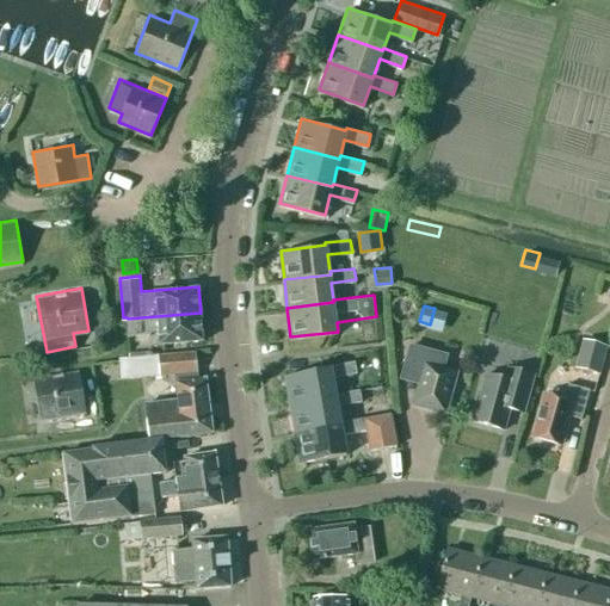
[(160,341),(202,338),(201,313),(128,319),(128,334),(151,332),(151,329),(159,328),(160,341)]
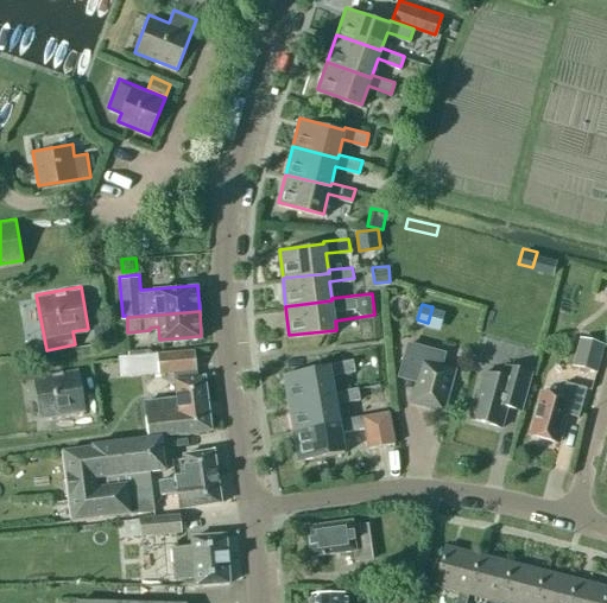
[(109,322),(94,324),(95,341),(112,338),(109,322)]
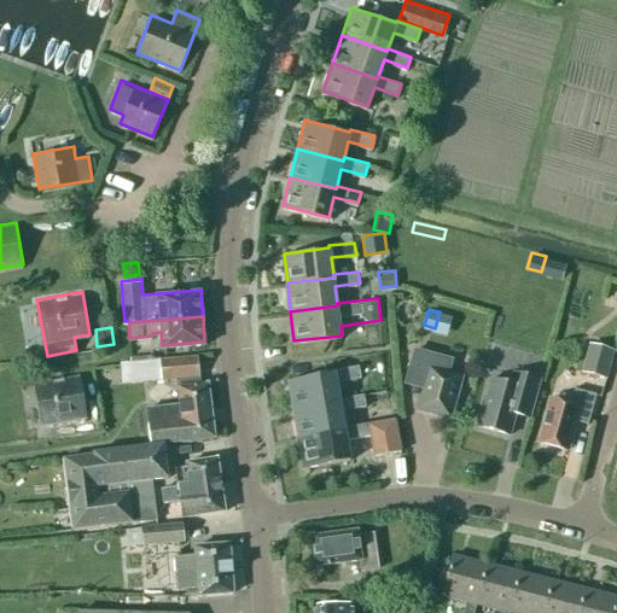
[(582,368),(606,374),(613,346),(589,340),(582,368)]
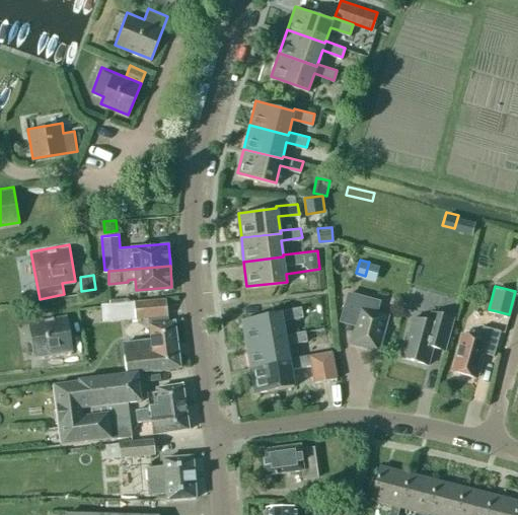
[(101,319),(136,316),(148,315),(149,322),(151,338),(124,341),(127,371),(180,365),(174,319),(167,320),(165,297),(100,303),(101,319)]
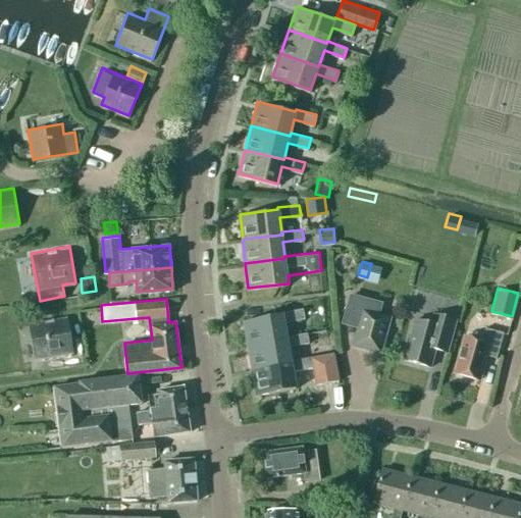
[(288,338),(287,334),(284,321),(305,317),(303,307),(281,311),(281,313),(244,320),(248,345),(288,338)]
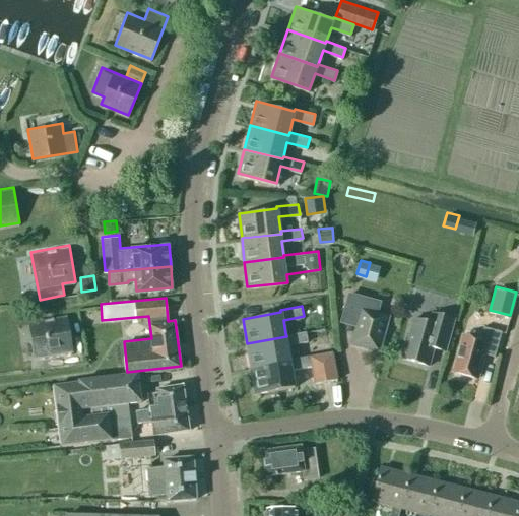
[(351,342),(379,349),(389,315),(362,307),(351,342)]
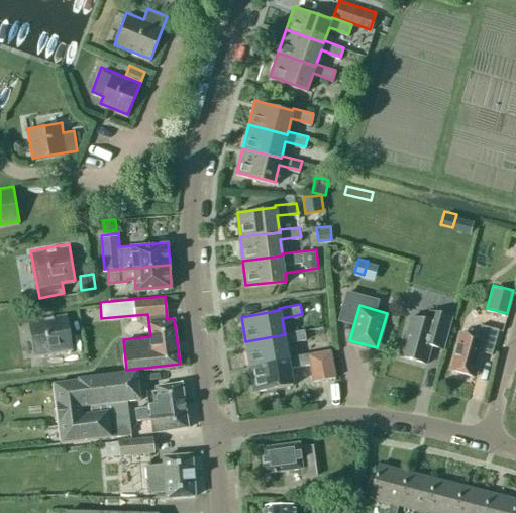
[(426,319),(410,315),(400,353),(426,362),(431,343),(443,347),(451,315),(429,309),(426,319)]
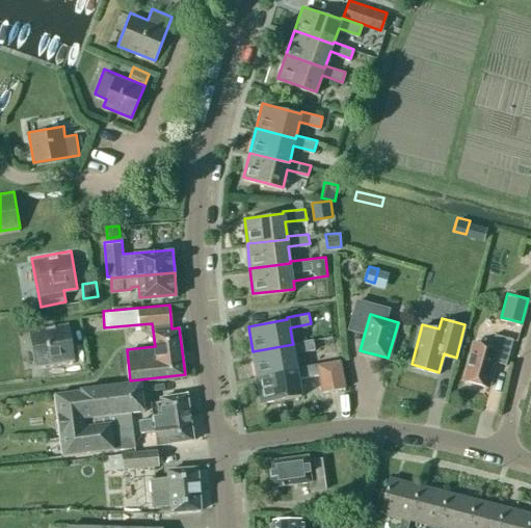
[(29,327),(35,365),(75,358),(69,321),(29,327)]
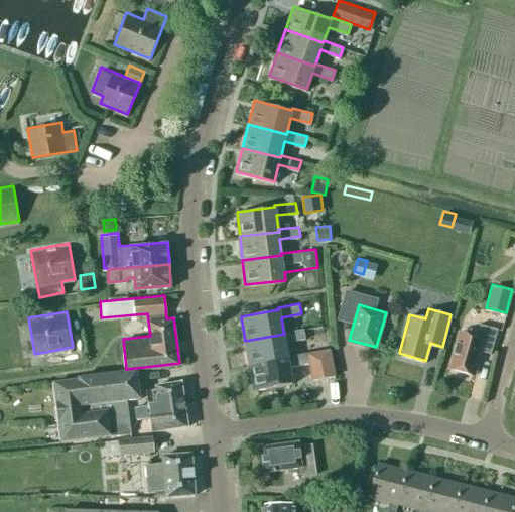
[(480,349),(491,352),(498,327),(480,322),(476,335),(461,330),(451,367),(474,374),(480,349)]
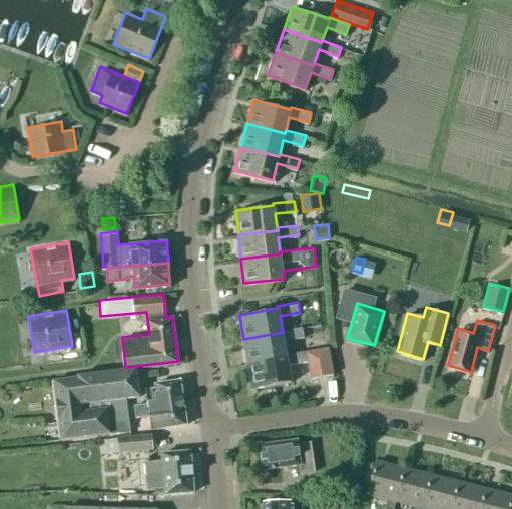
[(247,362),(287,356),(286,353),(284,339),(304,336),(302,326),(282,329),(283,332),(243,339),(247,362)]
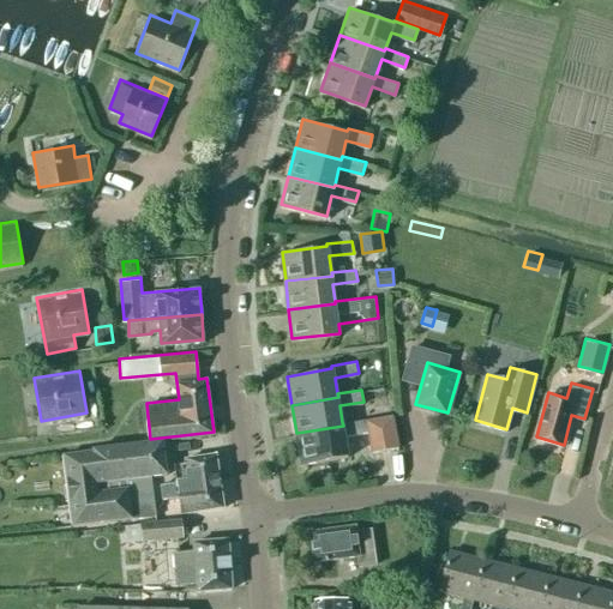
[(396,410),(368,415),(374,450),(403,444),(396,410)]
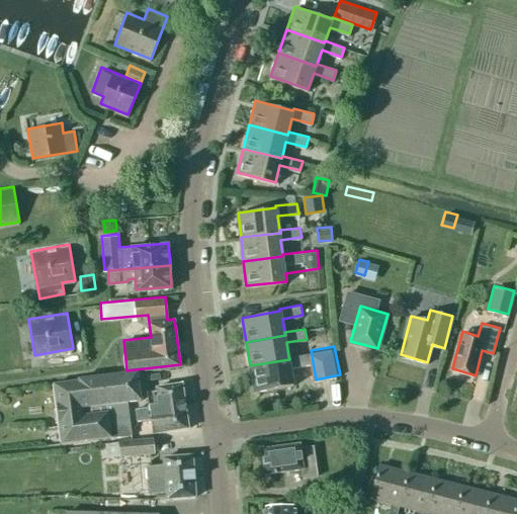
[(311,362),(310,352),(288,356),(289,359),(250,365),(254,391),(293,383),(290,366),(311,362)]
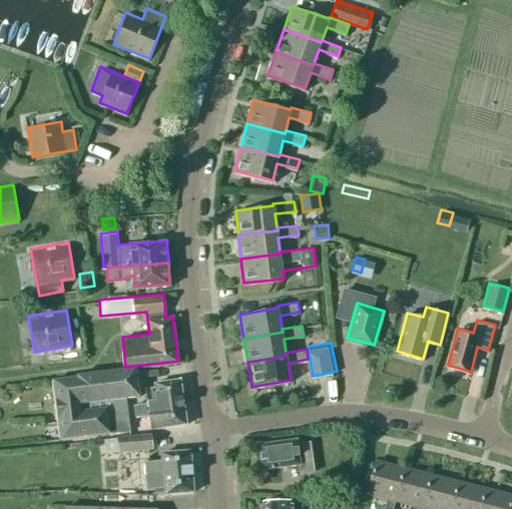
[(127,404),(126,397),(139,395),(136,367),(78,374),(78,375),(53,379),(60,437),(130,429),(127,404)]
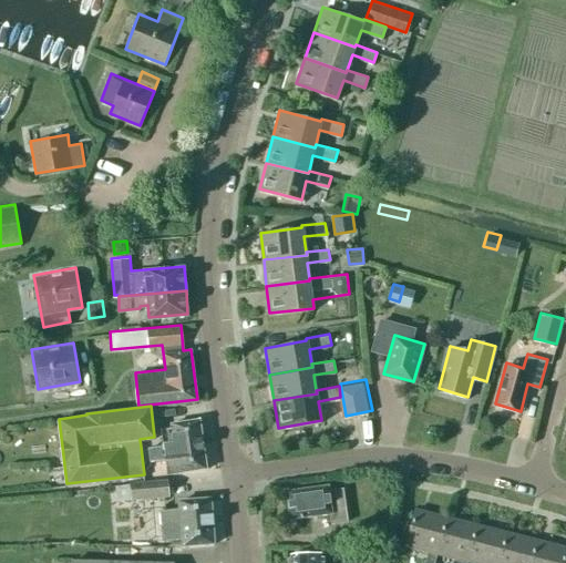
[(165,457),(167,472),(206,467),(199,418),(172,422),(172,427),(162,428),(164,444),(148,447),(151,459),(165,457)]
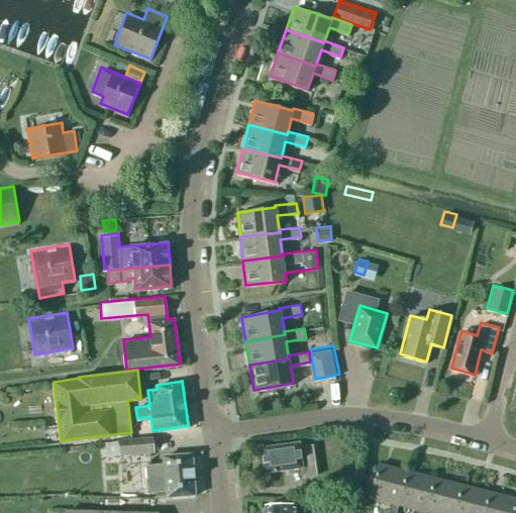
[(155,451),(152,435),(118,438),(119,454),(155,451)]
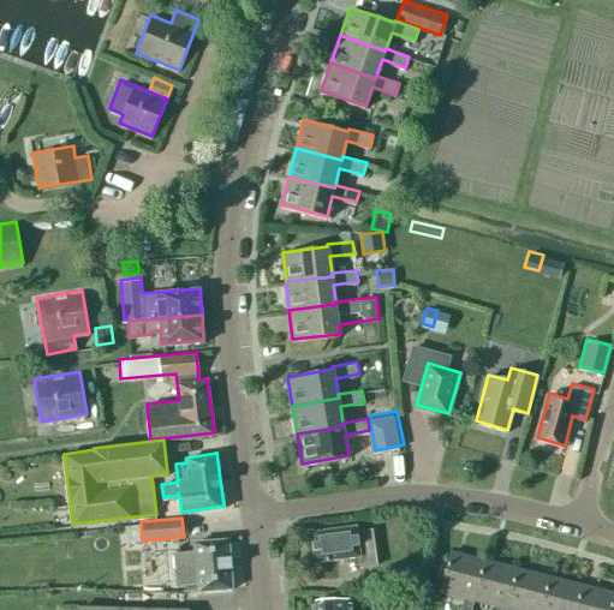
[(359,555),(361,564),(376,562),(371,528),(357,531),(356,525),(311,531),(315,561),(359,555)]
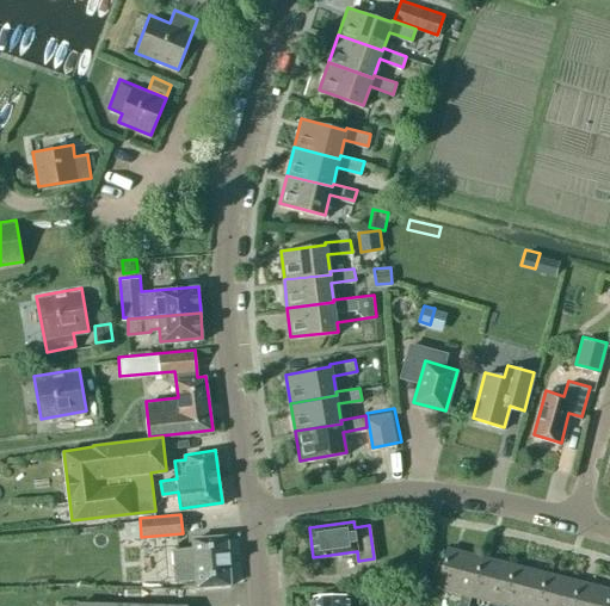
[(193,537),(193,545),(172,546),(174,582),(196,581),(197,586),(230,583),(227,535),(193,537)]
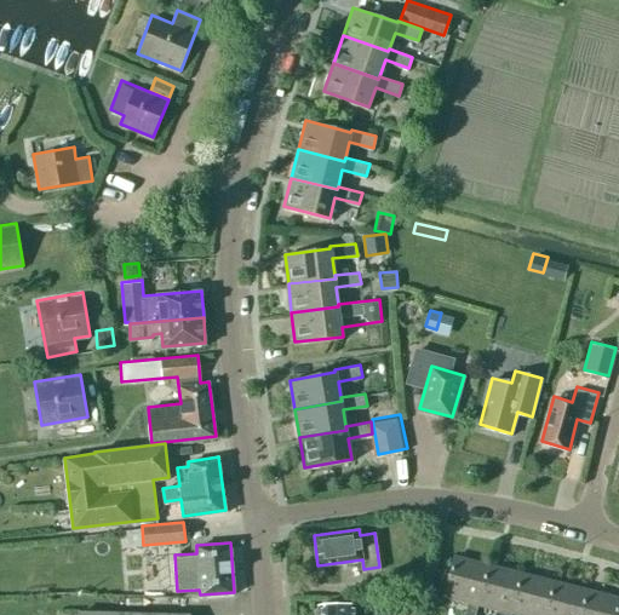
[(464,614),(475,614),(479,603),(477,603),(487,563),(454,555),(445,595),(468,601),(464,614)]
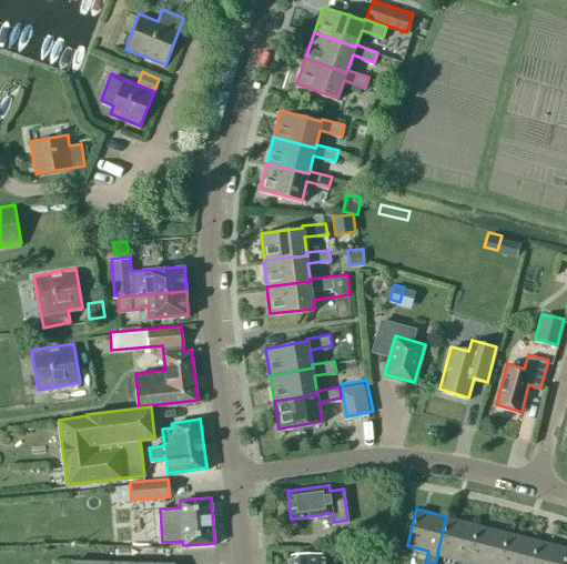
[(467,561),(477,524),(446,516),(437,553),(438,553),(458,559),(456,563),(466,563),(468,561),(467,561)]
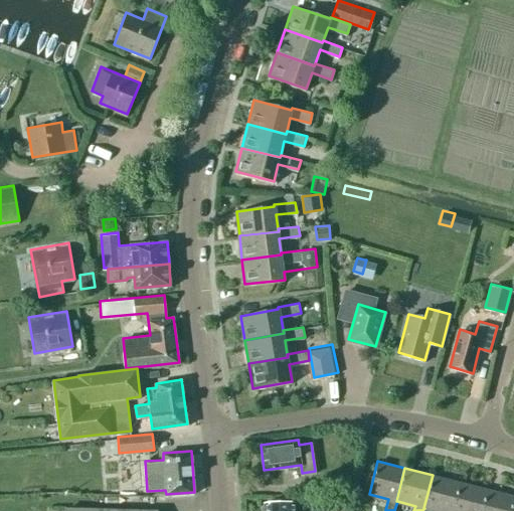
[(452,510),(460,481),(433,475),(423,508),(424,508),(437,510),(452,510)]
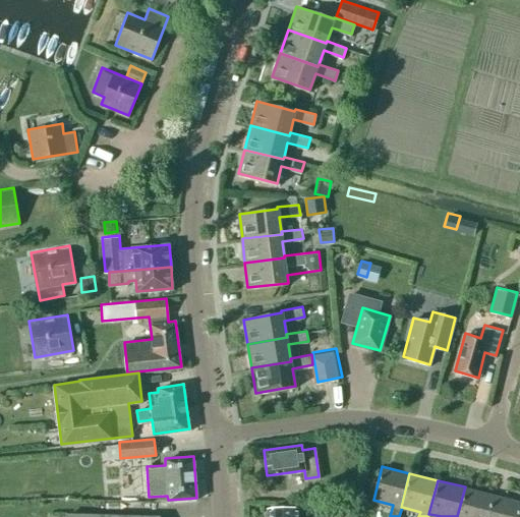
[(486,516),(493,494),(465,486),(457,516),(486,516)]
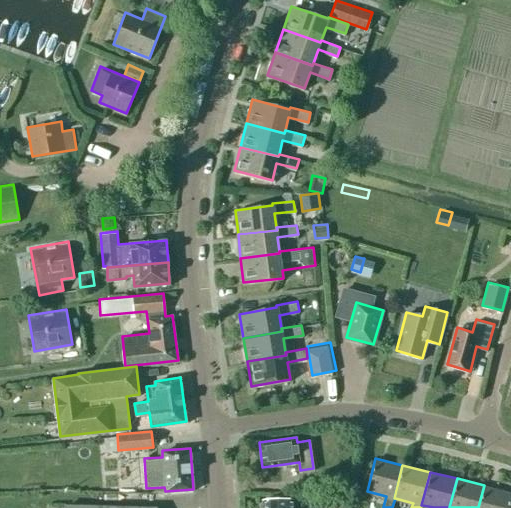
[(507,507),(510,496),(510,492),(484,485),(478,507),(507,507)]
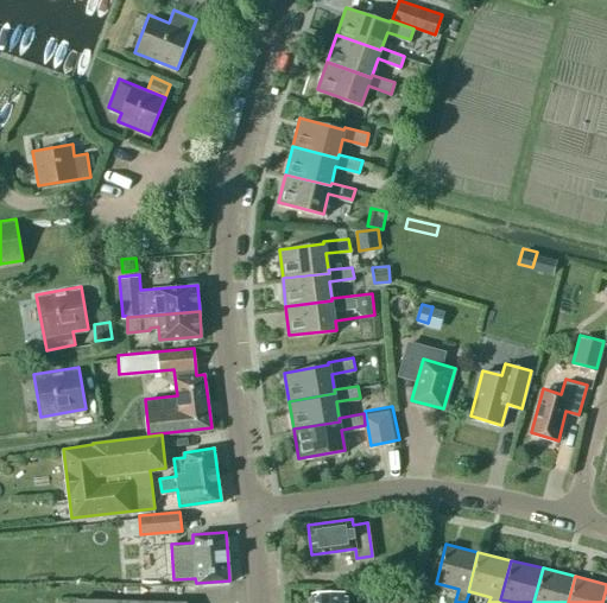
[(349,602),(349,591),(311,591),(311,602),(309,602),(349,602)]
